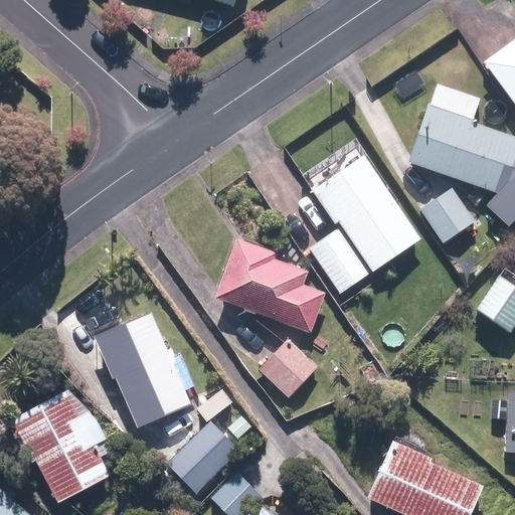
[(207,0),(235,10),(238,0),(207,0)]
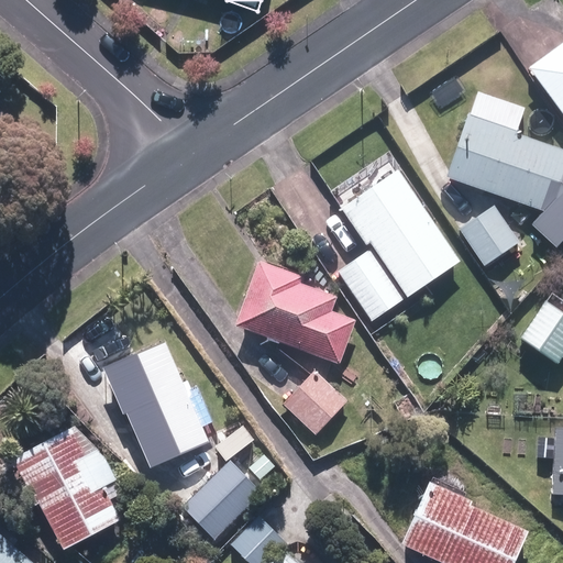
[(562,47),(530,73),(562,116),(562,47)]
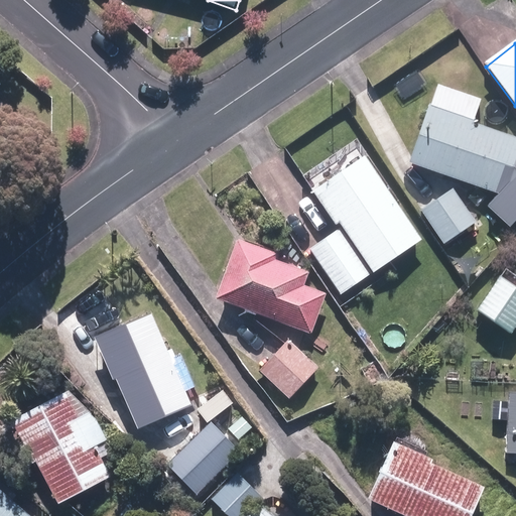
[(410,165),(507,198),(515,169),(515,136),(429,107),(410,165)]
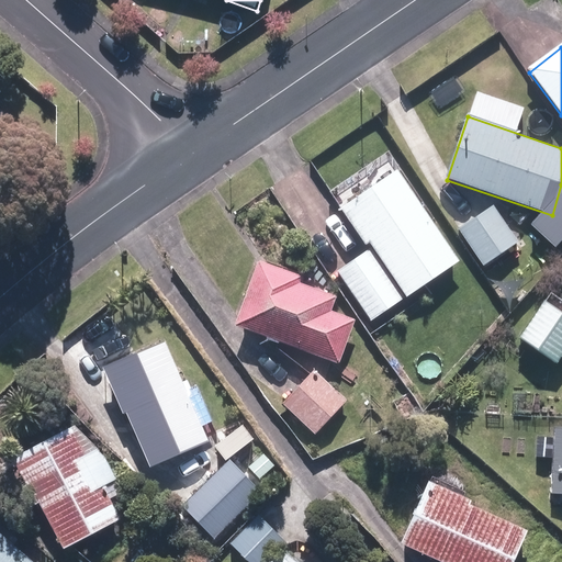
[(371,245),(408,300),(462,262),(400,171),(341,211),(367,247),(371,245)]
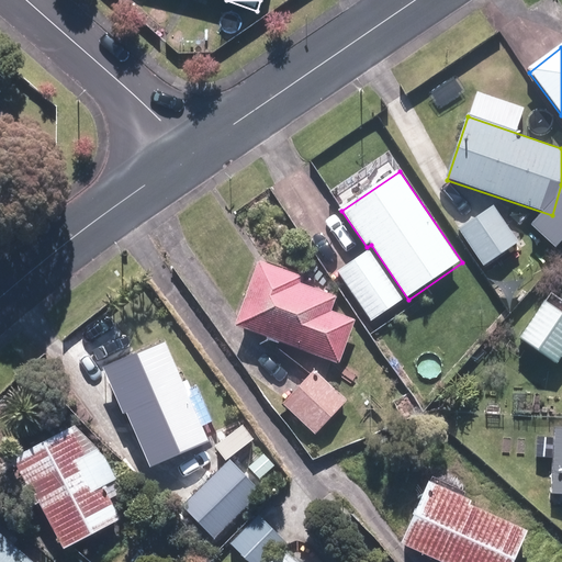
[(460,232),(485,267),(520,243),(495,208),(460,232)]
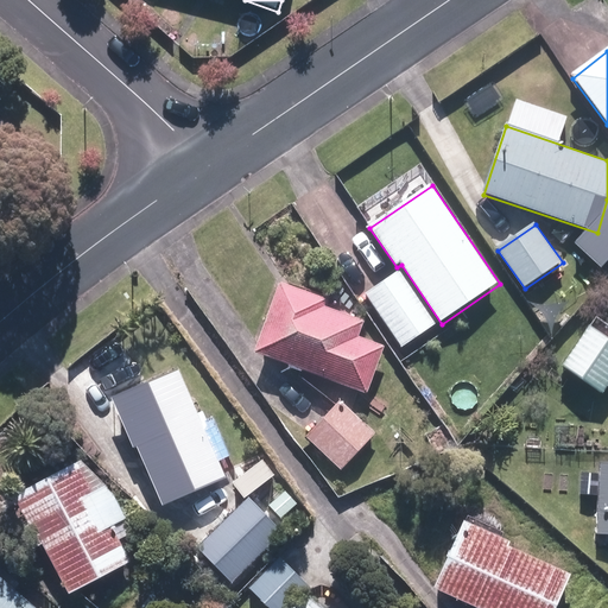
[(587,261),(606,270),(607,265),(607,244),(597,239),(587,261)]
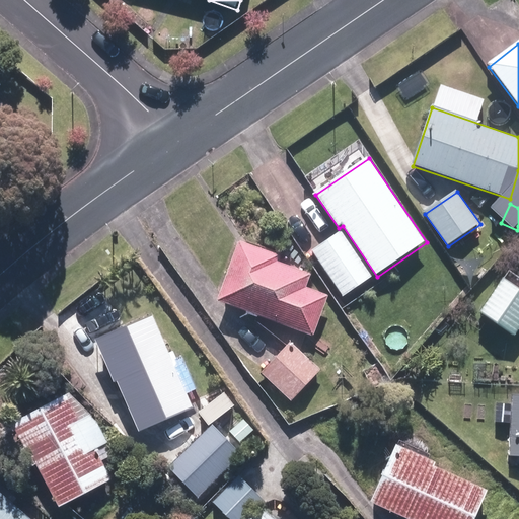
[(313,253),(344,297),(373,276),(342,233),(313,253)]
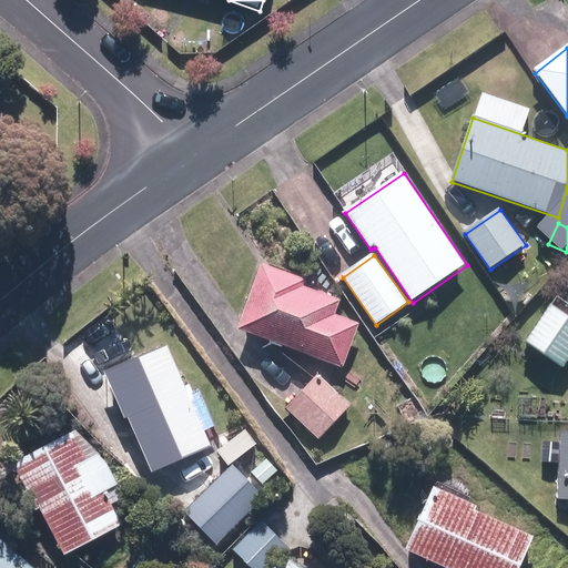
[(240,331),(343,368),(358,326),(335,317),(341,302),(303,288),(305,281),(263,265),(240,331)]
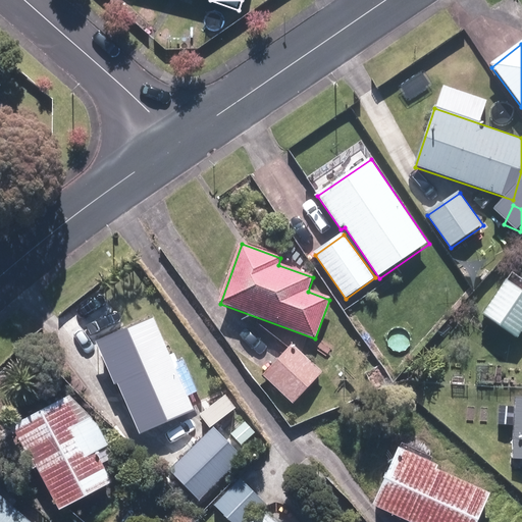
[(485,311),(520,334),(521,330),(521,288),(508,278),(485,311)]
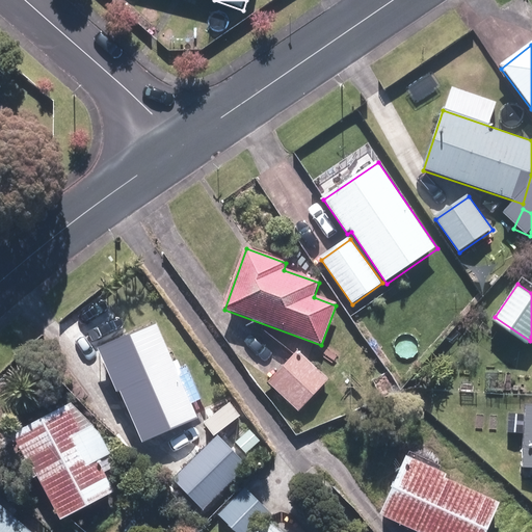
[(121,392),(143,444),(198,420),(157,325),(100,350),(117,393),(121,392)]
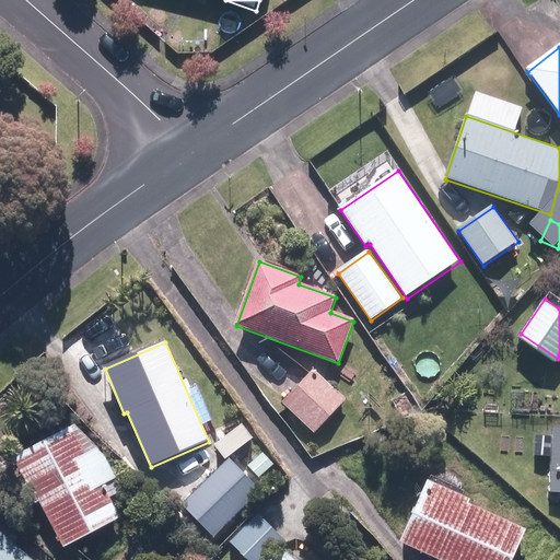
[(361,352),(375,365),(384,356),(370,342),(361,352)]
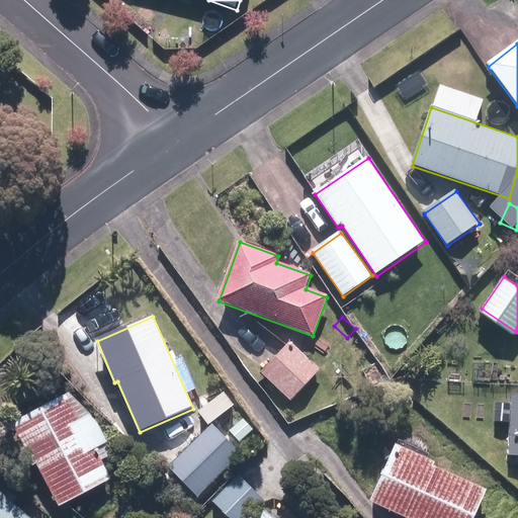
[(263,373),(292,401),(322,369),(292,342),(263,373)]
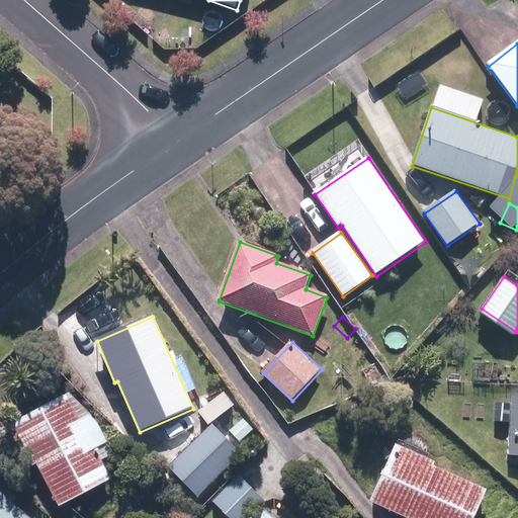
[(92,412),(80,418),(67,393),(19,417),(64,500),(111,476),(96,447),(107,441),(92,412)]
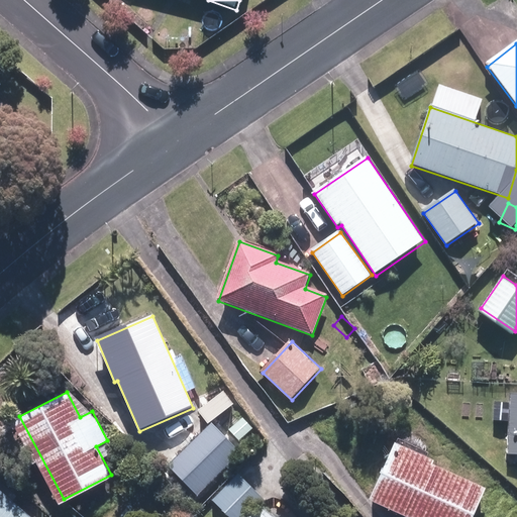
[(168,469),(197,498),(222,473),(193,444),(184,453),(167,440),(150,456),(168,469)]
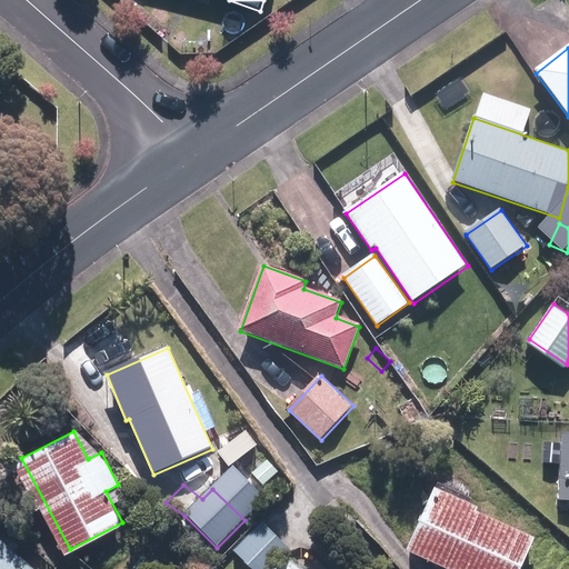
[(406,552),(442,568),(521,568),(536,539),(475,512),(477,509),(435,489),(406,552)]
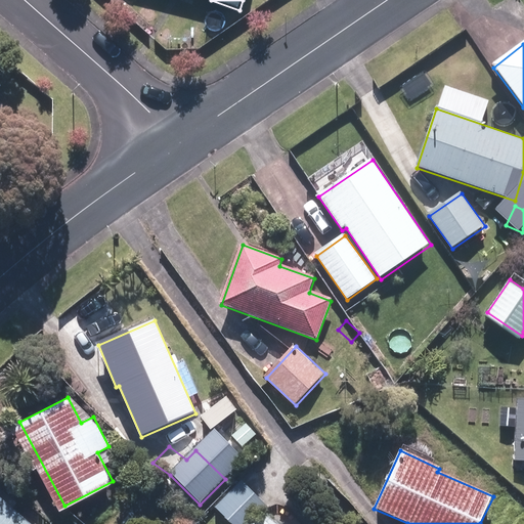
[(366,490),(378,496),(386,481),(375,476),(366,490)]
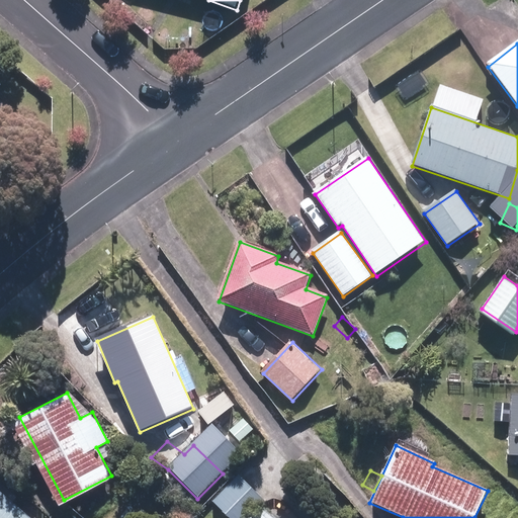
[(214,502),(231,517),(251,517),(266,503),(238,477),(214,502)]
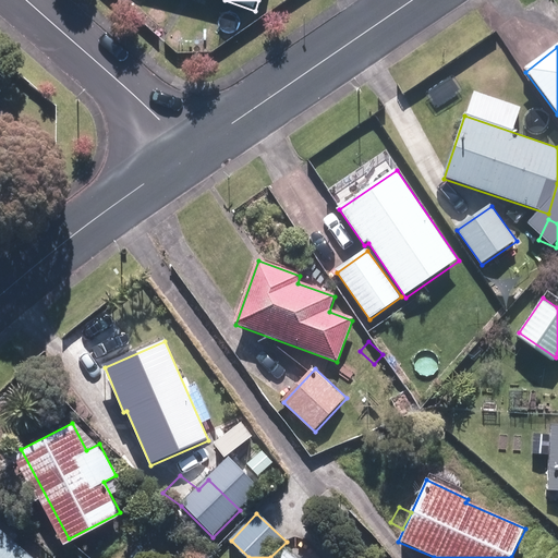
[(0,557),(36,557),(14,540),(0,526),(0,557)]
